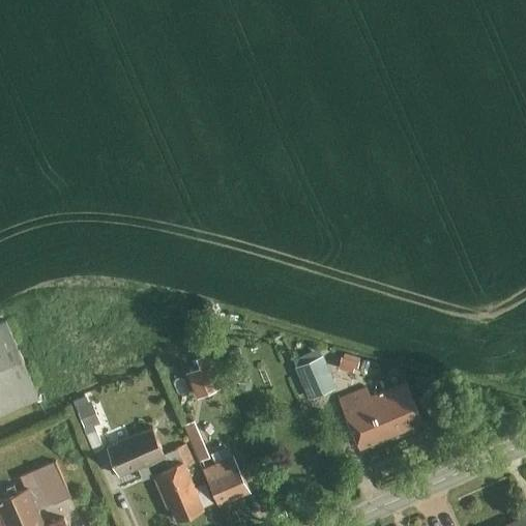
[(5,321),(0,323),(0,415),(38,400),(5,321)]
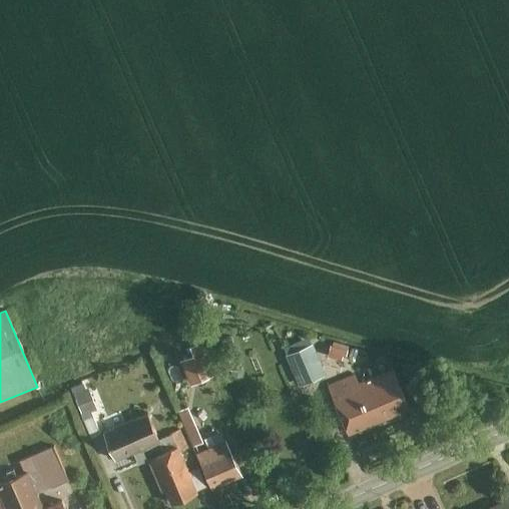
[(213,378),(199,344),(189,348),(192,356),(178,362),(189,388),(213,378)]
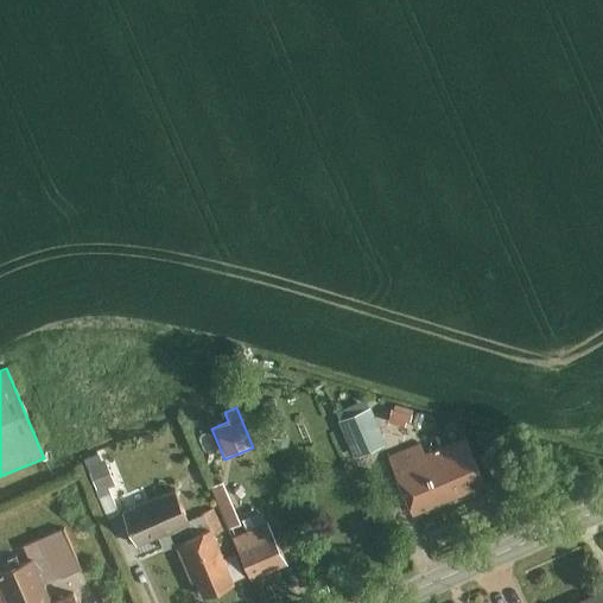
[(366,410),(337,421),(353,458),(381,446),(366,410)]
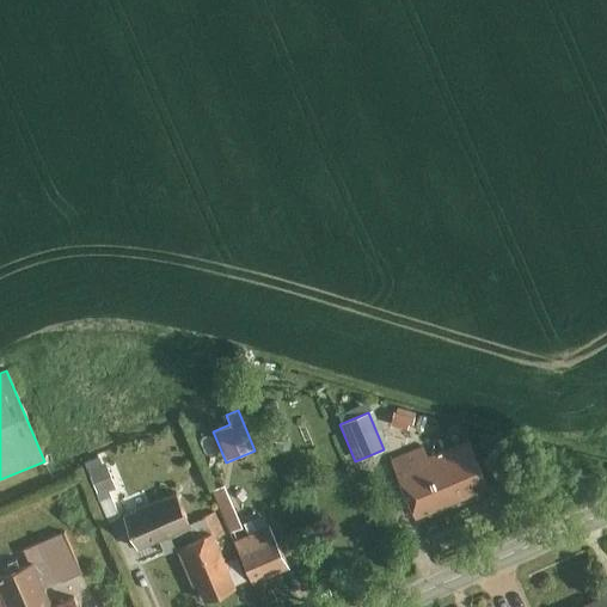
[(422,451),(390,465),(415,522),(486,491),(466,442),(425,460),(422,451)]
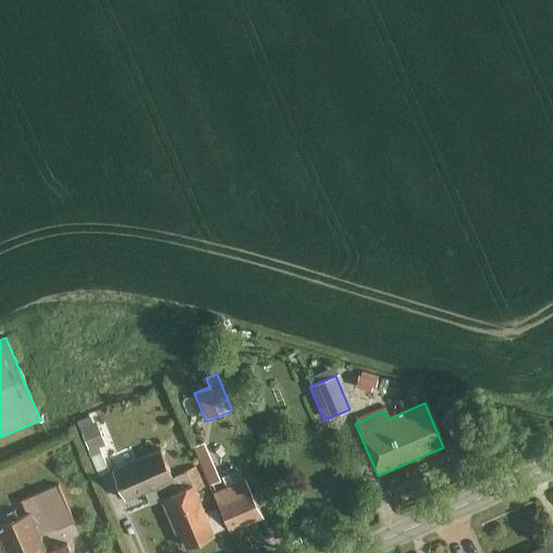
[(95,421),(77,428),(88,455),(106,447),(95,421)]
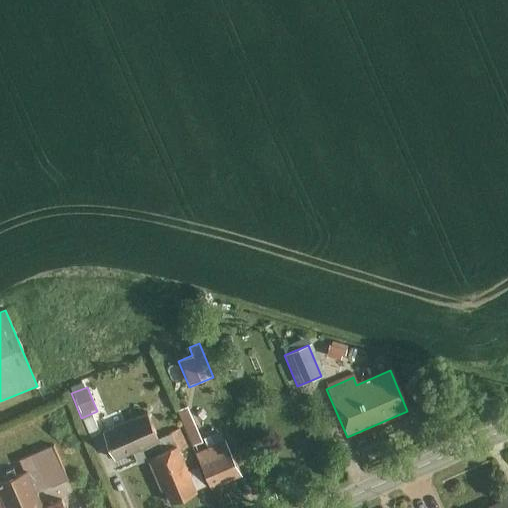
[(189,408),(177,413),(192,448),(204,443),(189,408)]
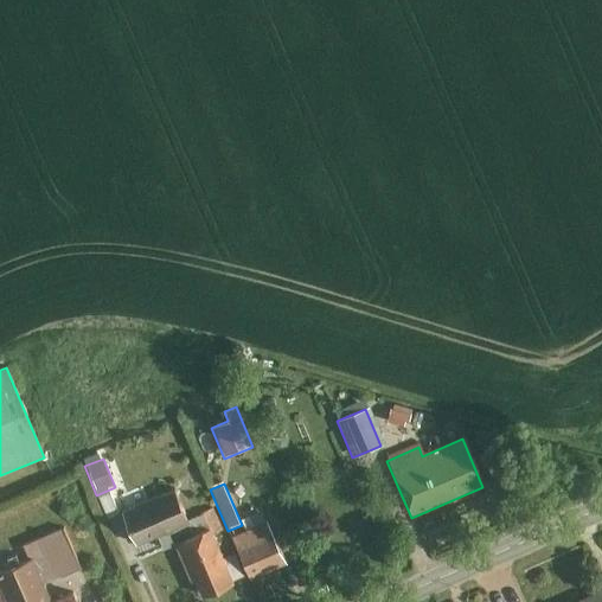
[(172,490),(121,511),(135,545),(186,523),(172,490)]
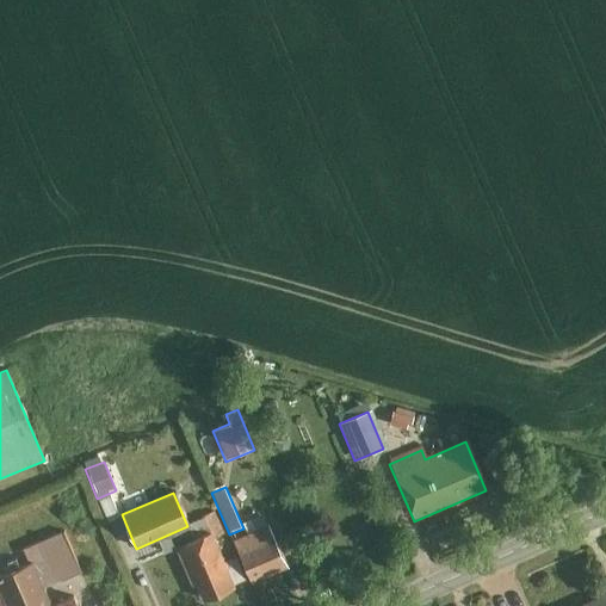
[(284,566),(267,526),(218,548),(235,587),(284,566)]
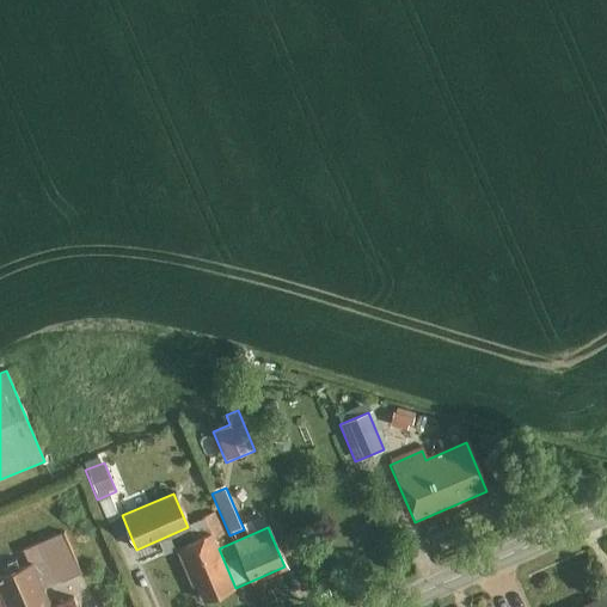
[(213,532),(175,549),(198,604),(235,588),(219,549),(213,532)]
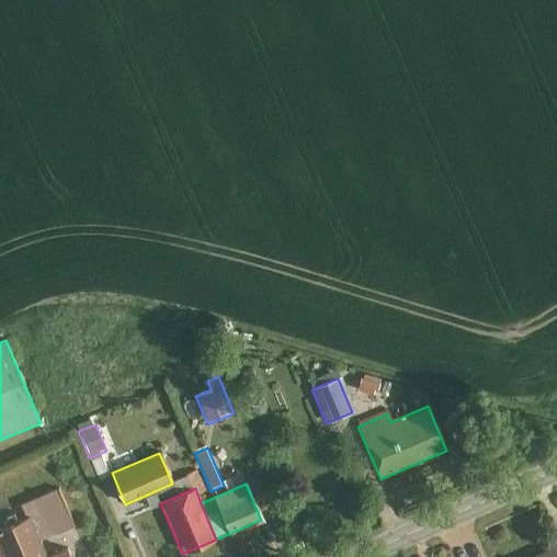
[(71,524),(57,489),(24,503),(30,516),(38,538),(71,524)]
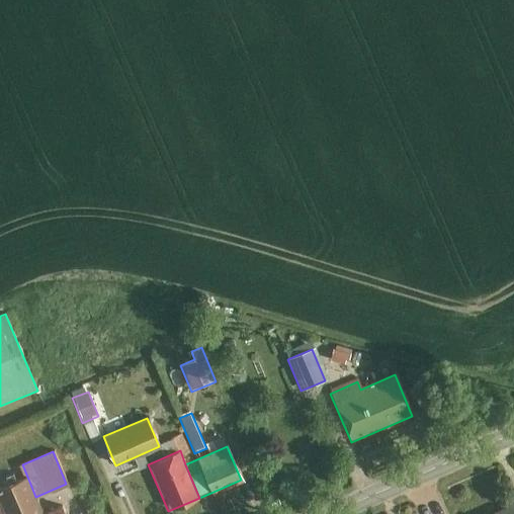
[(27,477),(0,488),(0,500),(5,513),(65,513),(62,506),(45,513),(43,513),(35,497),(27,477)]
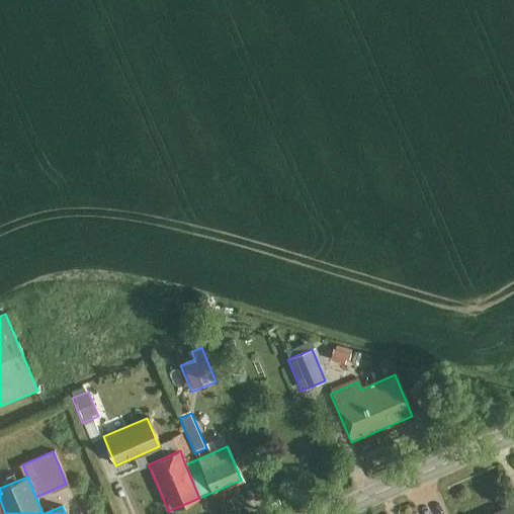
[(513,513),(513,503),(489,513),(513,513)]
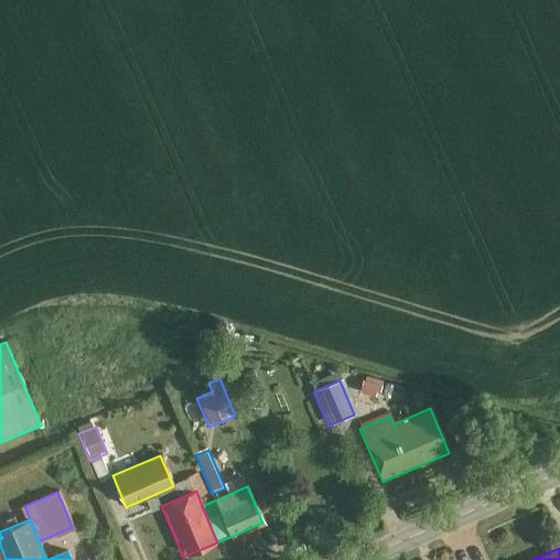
All buildings are outlined.
